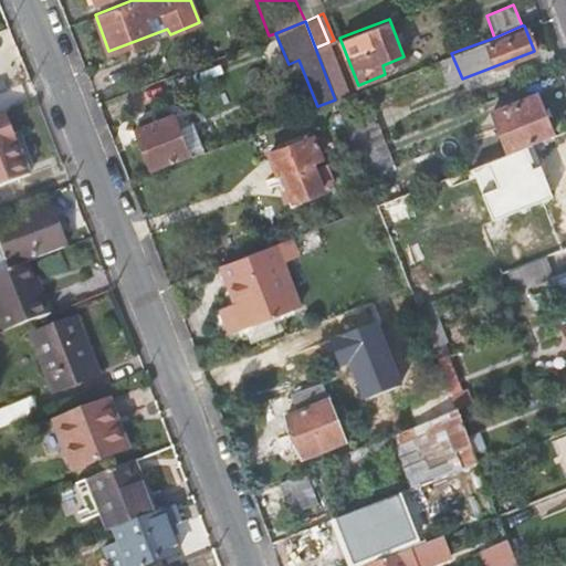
[(338,69),(328,42),(315,48),(325,74),(338,69)]
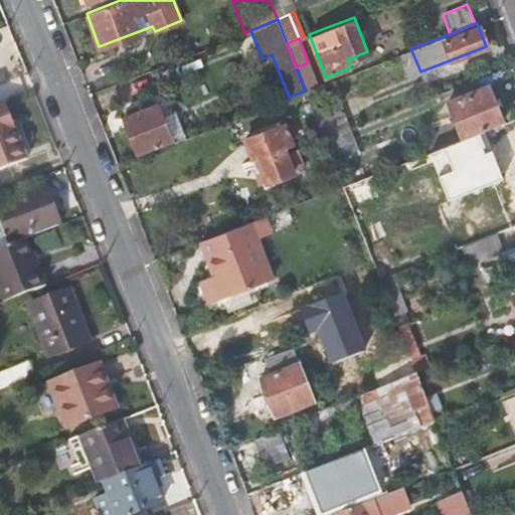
[(323,95),(319,84),(305,91),(324,138),(349,127),(335,91),(323,95)]
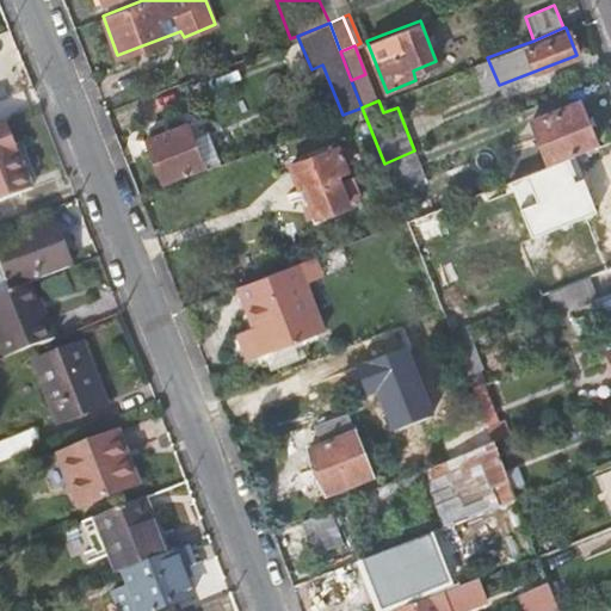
[(531,118),(549,164),(580,152),(579,147),(594,142),(578,100),(531,118)]
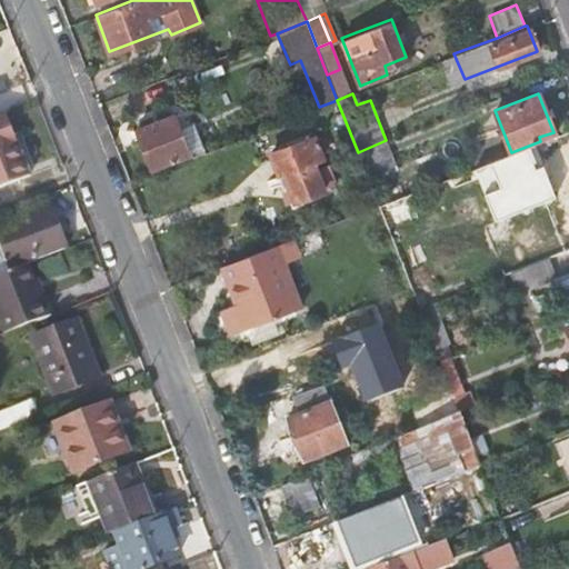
[(0,187),(30,176),(5,111),(0,113),(0,187)]
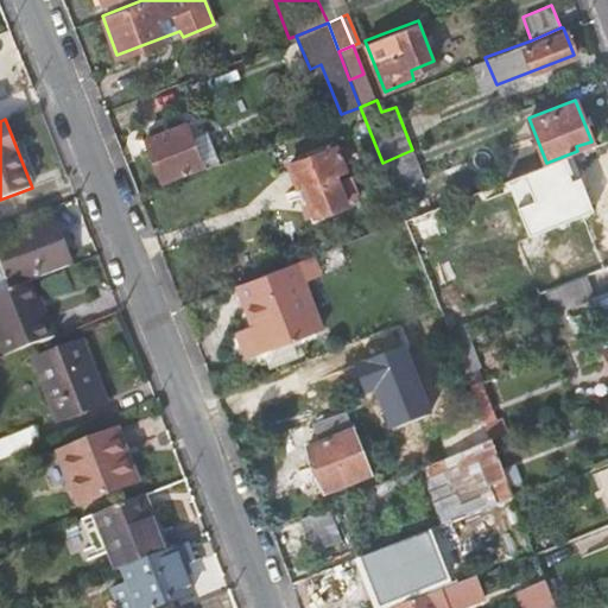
[(202,164),(206,168),(220,162),(207,128),(190,134),(185,122),(145,139),(160,181),(202,164)]
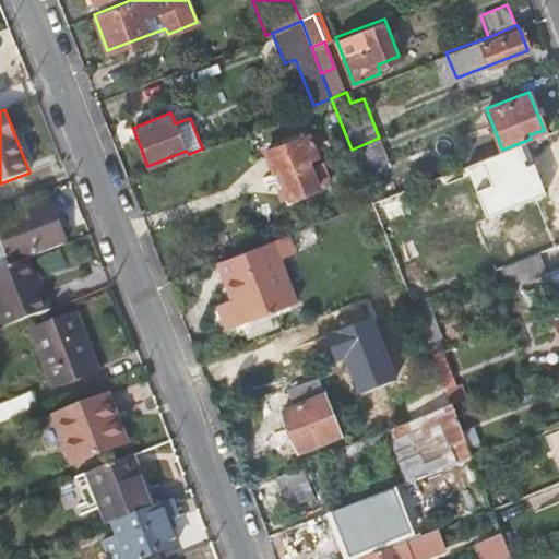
[(310,133),(265,151),(273,170),(277,169),(288,195),(319,183),(308,157),(318,153),(310,133)]
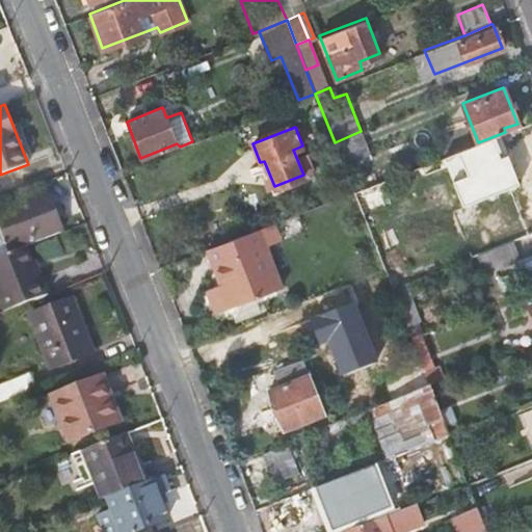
[(370,152),(361,131),(335,142),(342,162),(370,152)]
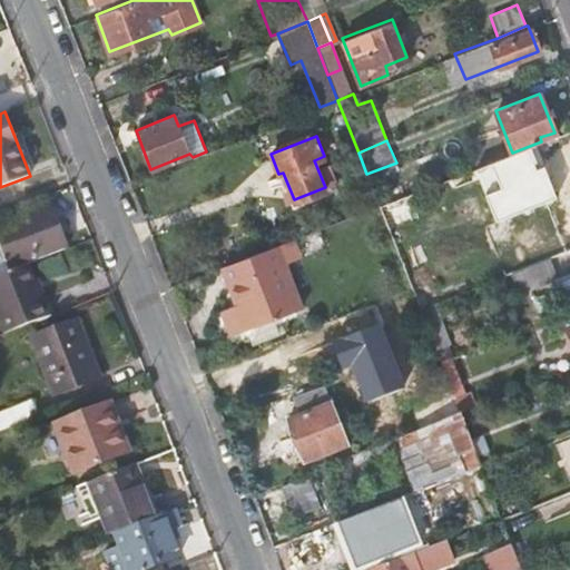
[(498,193),(517,186),(539,176),(533,160),(488,178),(484,173),(470,179),(478,196),(493,189),(495,194),(498,193)]
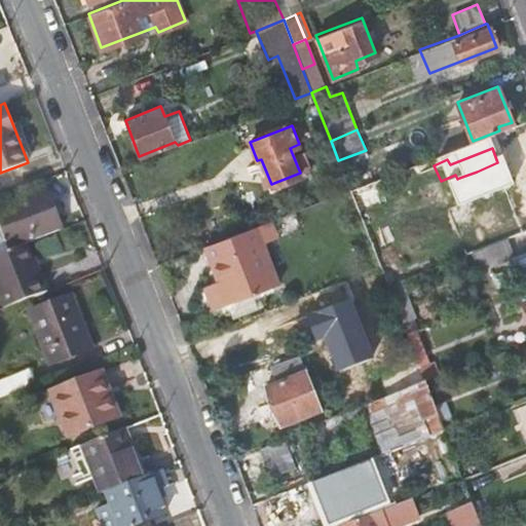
[(481,183),(477,172),(459,178),(464,190),(481,183)]
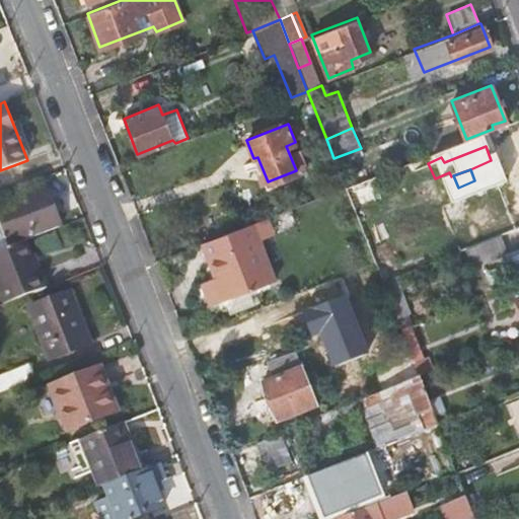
[(518,182),(485,197),(500,234),(501,234),(518,227),(518,182)]
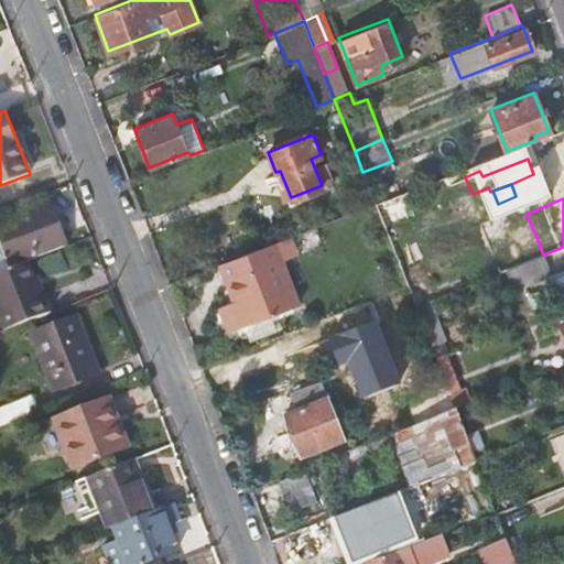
[(65,243),(60,230),(52,213),(47,202),(0,220),(0,235),(11,264),(21,260),(65,243)]
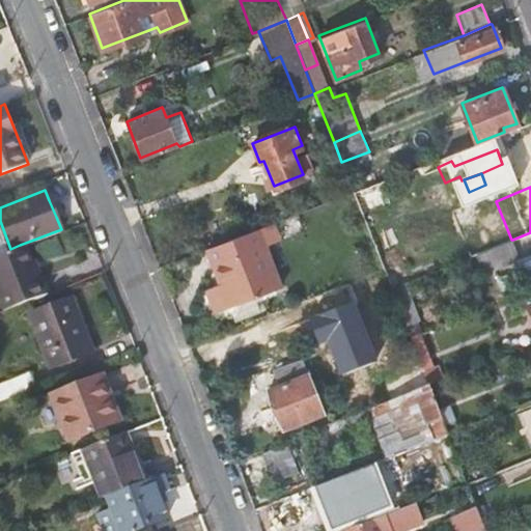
[(58,196),(49,200),(56,217),(65,213),(58,196)]
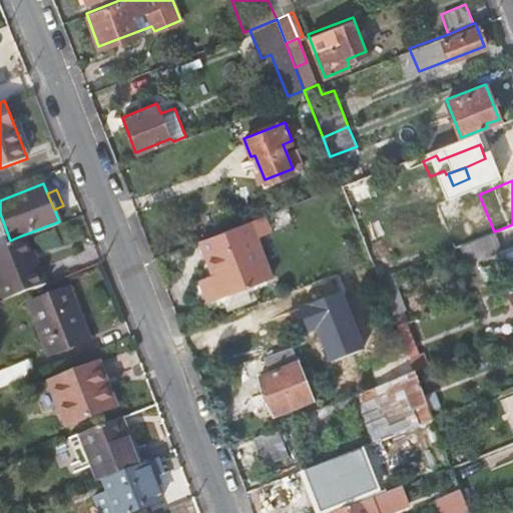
[(262,215),(221,230),(227,245),(206,253),(213,273),(199,279),(208,302),(222,296),(272,277),(255,234),(267,229),(262,215)]
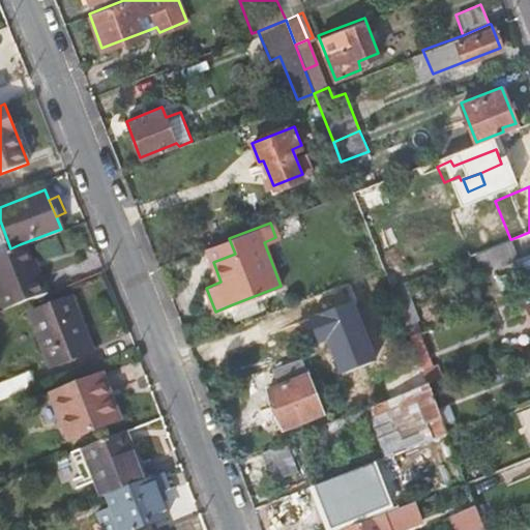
[(229,238),(207,246),(213,262),(235,254),(229,238)]
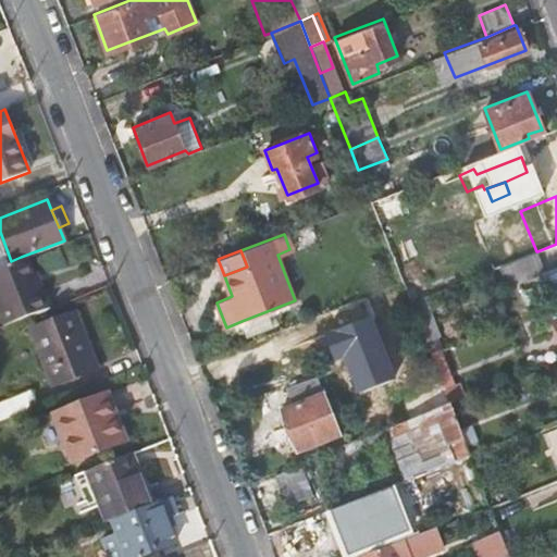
[(544,268),(537,251),(536,251),(500,265),(506,282),(544,268)]
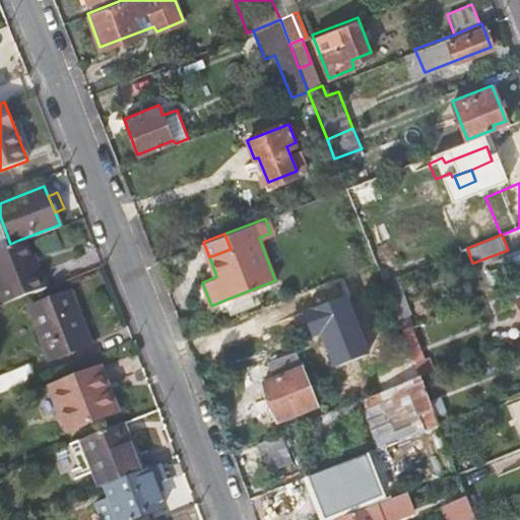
[(27,263),(19,240),(10,244),(0,247),(0,294),(3,303),(43,286),(33,261),(27,263)]
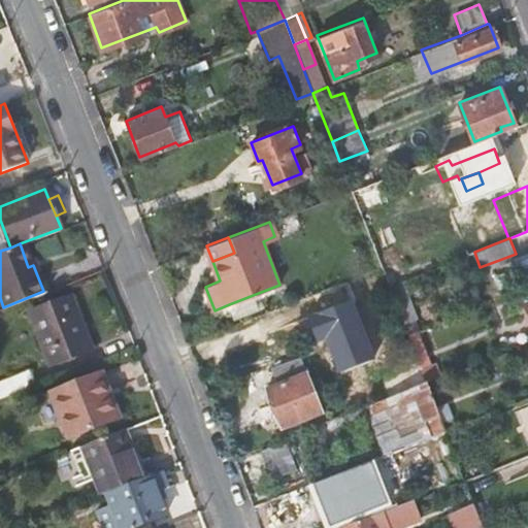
[(527,257),(518,262),(527,288),(527,287),(527,257)]
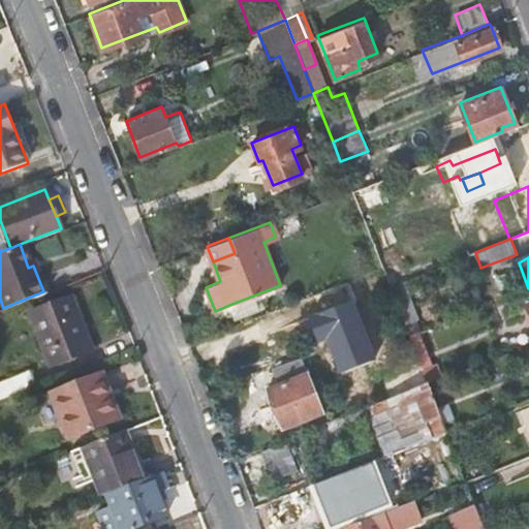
[(419,317),(405,280),(390,286),(405,324),(419,317)]
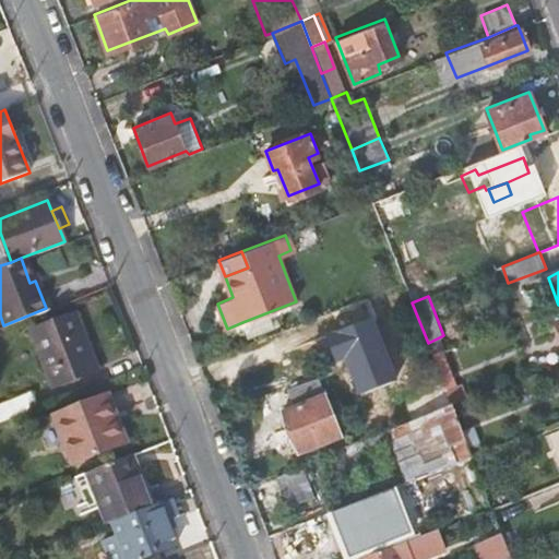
[(31,330),(51,384),(95,367),(74,313),(31,330)]
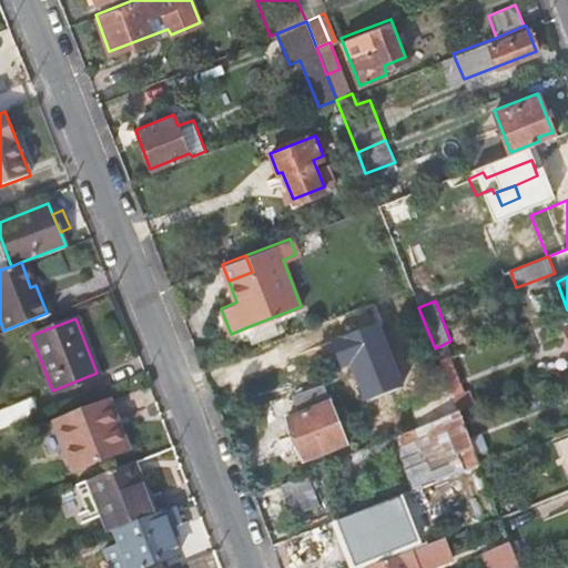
[(563,348),(534,359),(538,372),(566,361),(563,348)]
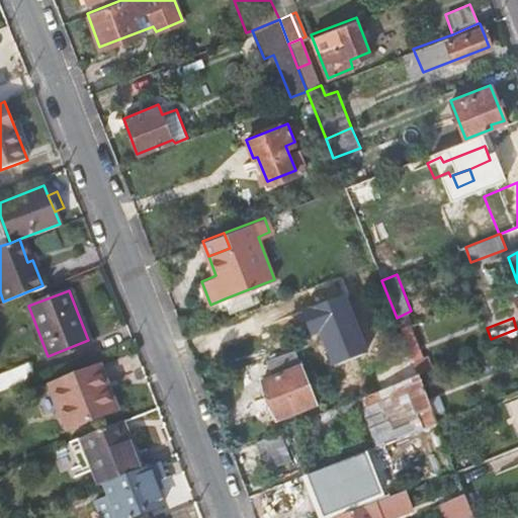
[(263,380),(279,421),(317,405),(295,350),(268,361),(273,376),(263,380)]
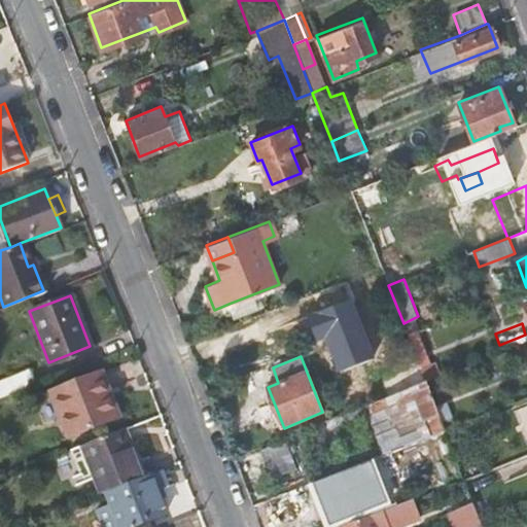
[(382,380),(389,396),(426,382),(419,363),(382,380)]
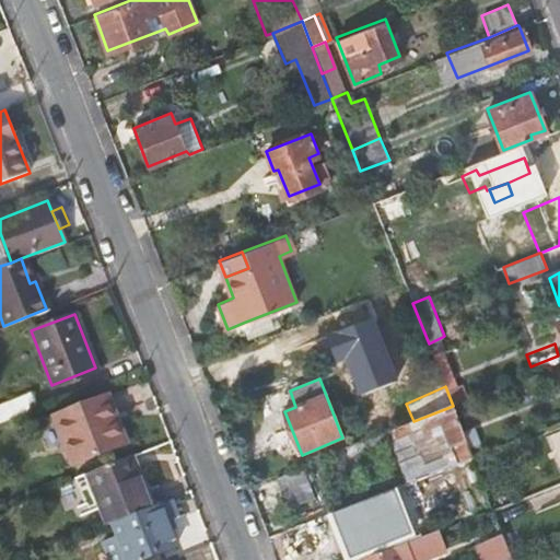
[(0,403),(0,419),(37,405),(32,392),(0,403)]
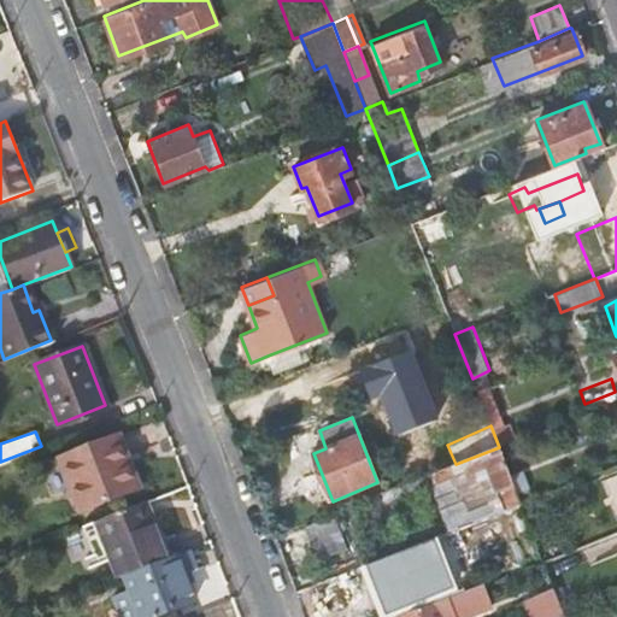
[(59,457),(78,511),(139,487),(118,434),(59,457)]
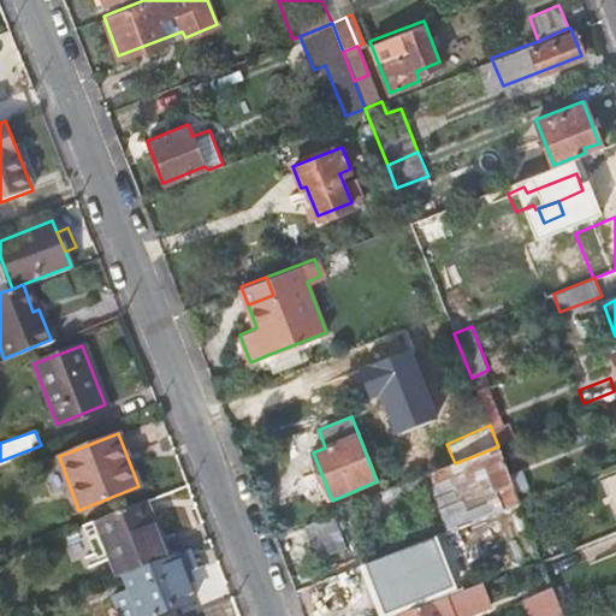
[(477,467),(495,513),(520,503),(498,446),(455,463),(448,467),(452,477),(477,467)]
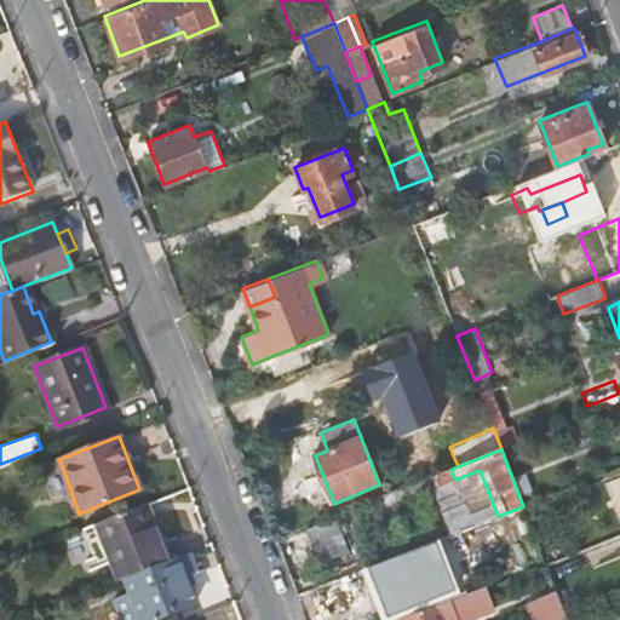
[(109,558),(118,580),(124,578),(167,561),(144,503),(84,527),(98,563),(109,558)]
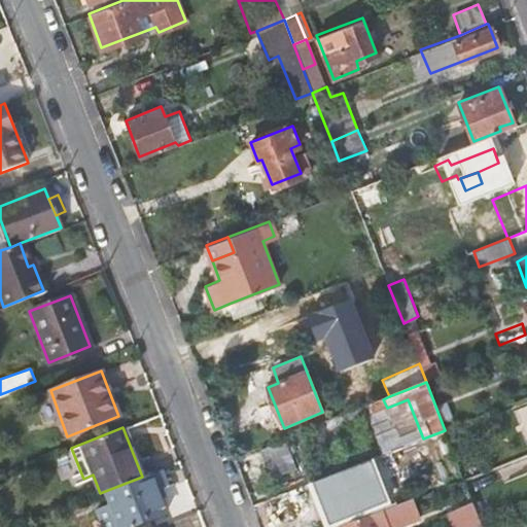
[(268,464),(292,454),(287,442),(262,451),(268,464)]
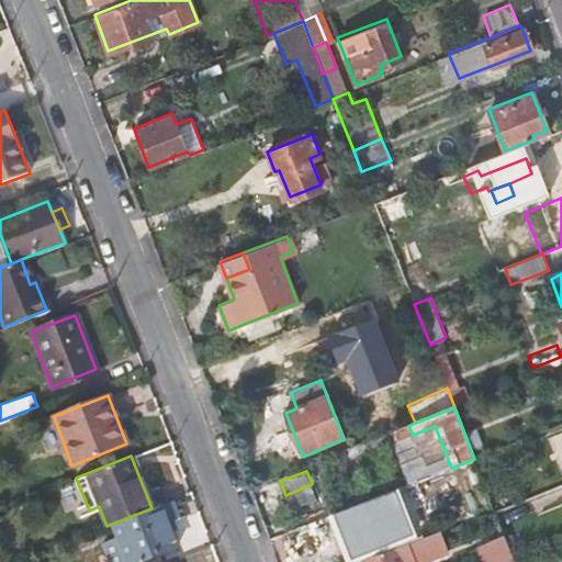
[(177,518),(169,501),(152,508),(112,524),(117,537),(102,543),(109,561),(133,561),(176,546),(166,523),(177,518)]
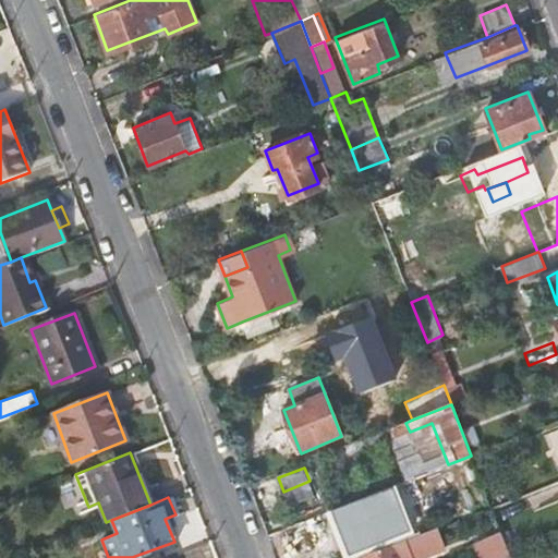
[(351,557),(390,543),(393,545),(432,531),(426,519),(421,520),(417,512),(402,519),(407,530),(389,537),(377,505),(337,521),(350,557),(351,557)]
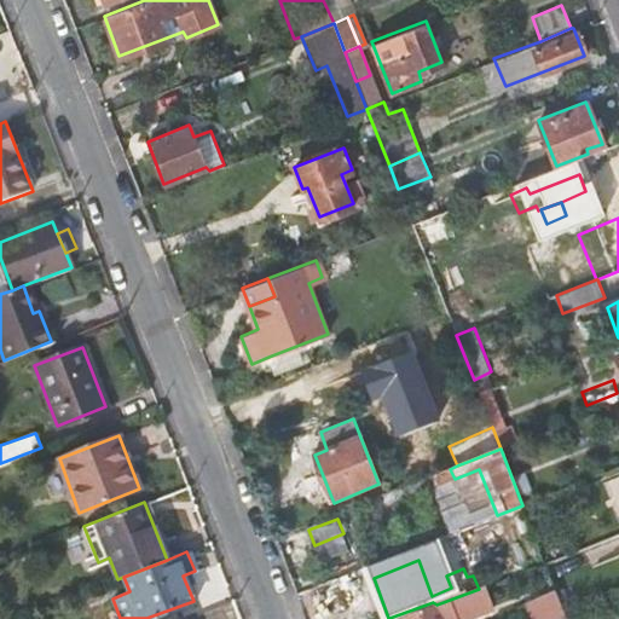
[(470,618),(496,609),(486,586),(479,589),(437,605),(401,618),(470,618)]
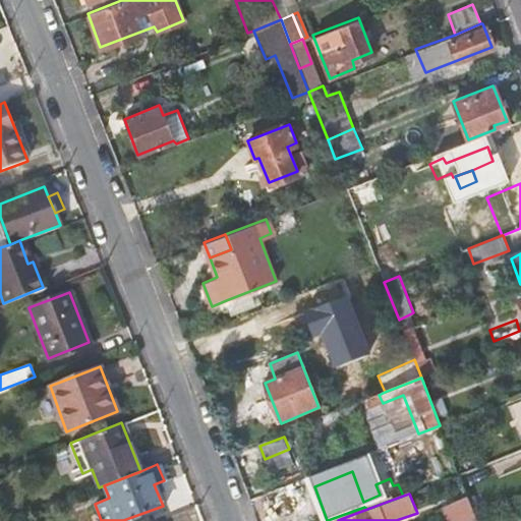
[(475,520),(478,520),(467,500),(442,509),(445,514),(439,516),(441,520),(475,520)]
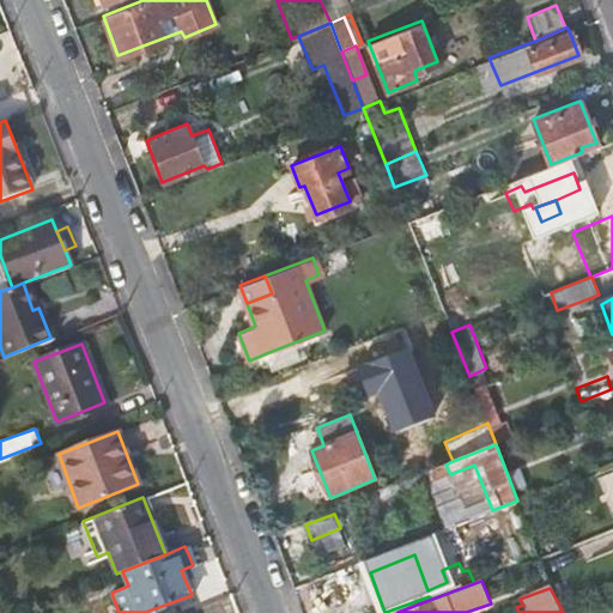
[(559,600),(564,612),(578,612),(571,595),(559,600)]
